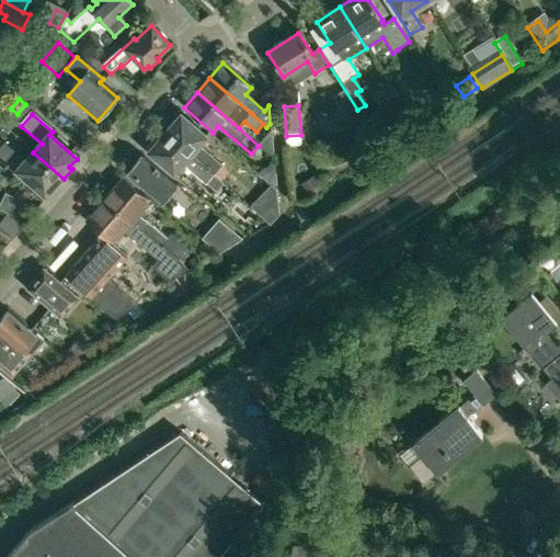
[(218,182),(219,181),(227,172),(220,168),(196,147),(205,137),(178,114),(169,125),(171,126),(164,135),(213,177),(218,182)]
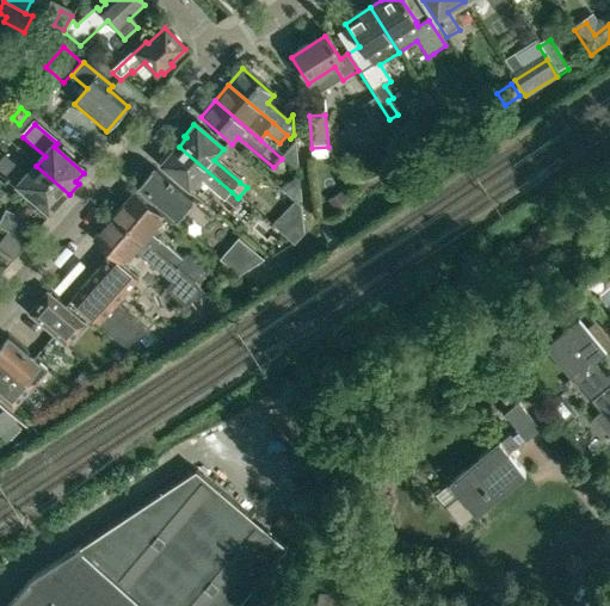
[(297,172),(295,143),(282,158),(297,172)]
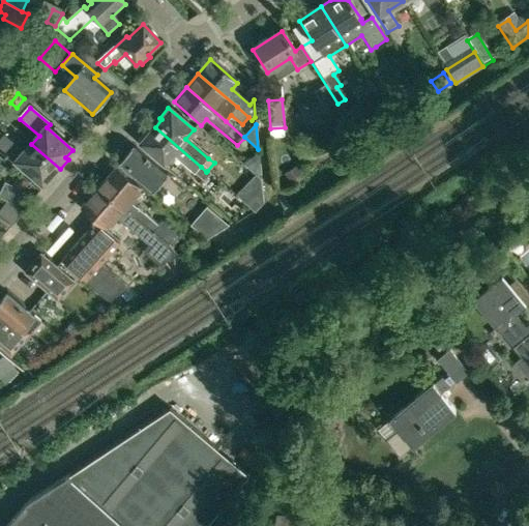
[(194,174),(201,167),(155,127),(149,135),(147,133),(139,142),(164,165),(171,155),(194,175),(194,174)]
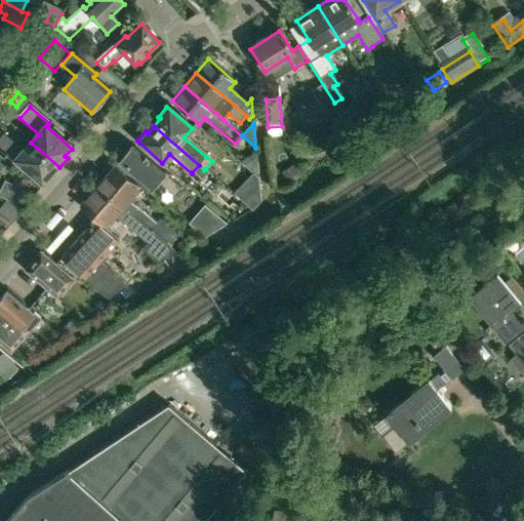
[(59,167),(31,143),(23,153),(3,136),(0,139),(0,151),(14,164),(16,161),(42,183),(48,175),(51,177),(59,167)]
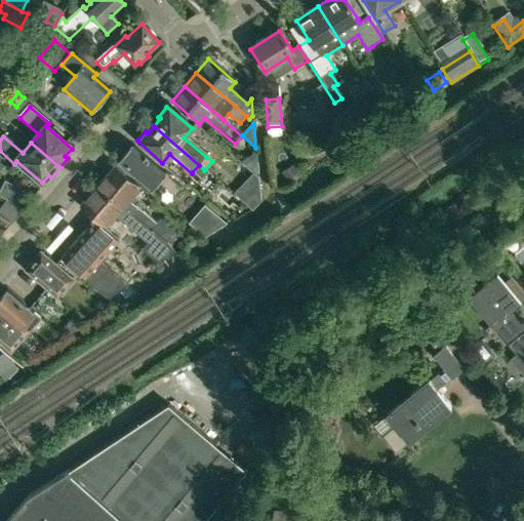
[(132,147),(118,163),(150,191),(158,182),(159,184),(174,196),(180,189),(168,178),(169,177),(165,173),(164,174),(132,147)]
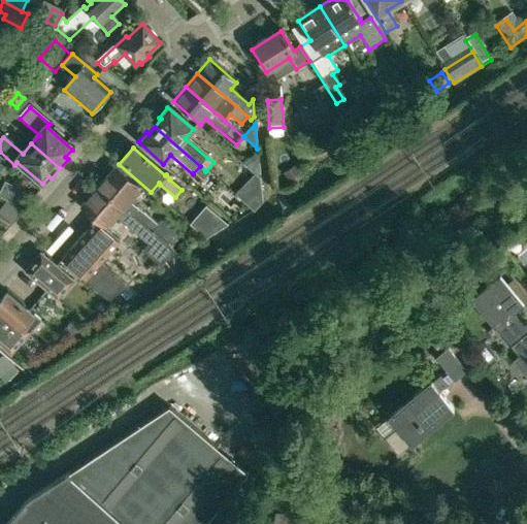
[(200,166),(193,173),(203,182),(209,174),(207,172),(205,171),(200,166)]
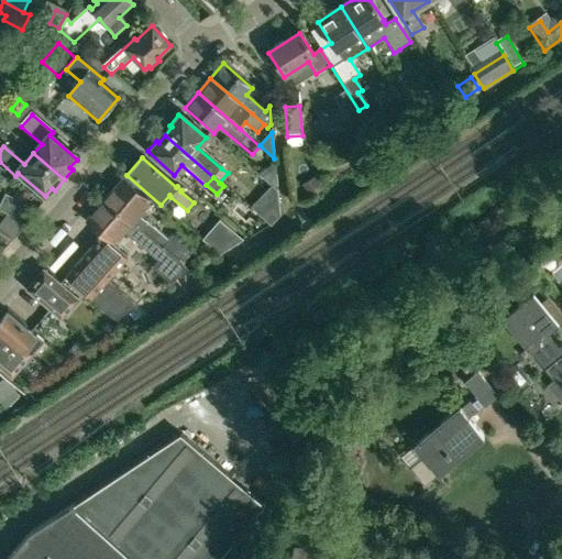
[(123,179),(105,200),(154,243),(155,242),(179,262),(188,252),(171,238),(167,242),(138,216),(150,201),(123,179)]
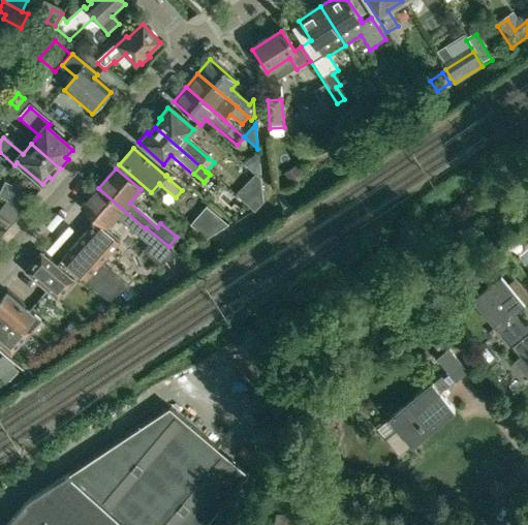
[(297,170),(284,177),(290,188),(303,181),(297,170)]
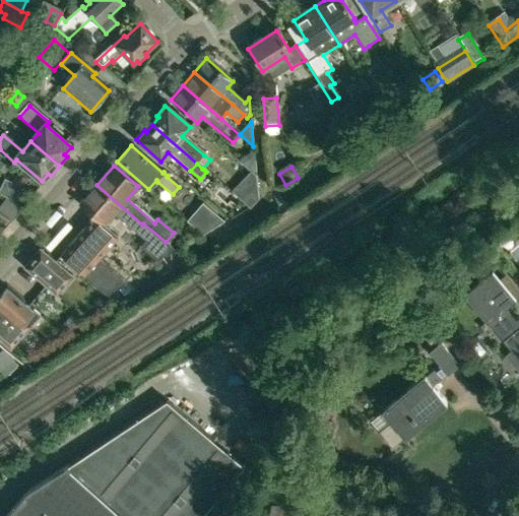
[(0,194),(23,207),(29,197),(15,186),(4,180),(0,187),(0,194)]
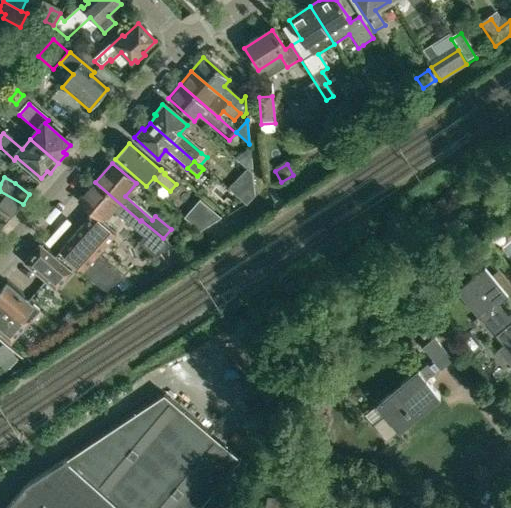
[(93,215),(60,253),(82,272),(81,273),(104,293),(124,281),(96,257),(116,234),(103,223),(113,212),(145,239),(141,244),(157,257),(172,249),(163,238),(141,220),(140,221),(95,182),(78,201),(77,202),(93,215)]
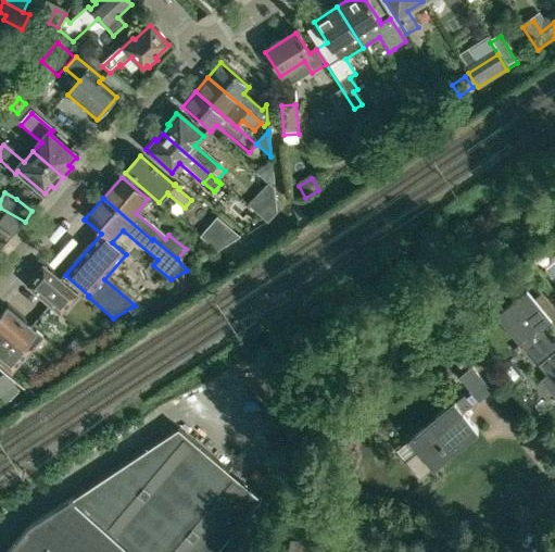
[(21,227),(7,214),(0,222),(0,229),(11,239),(21,227)]
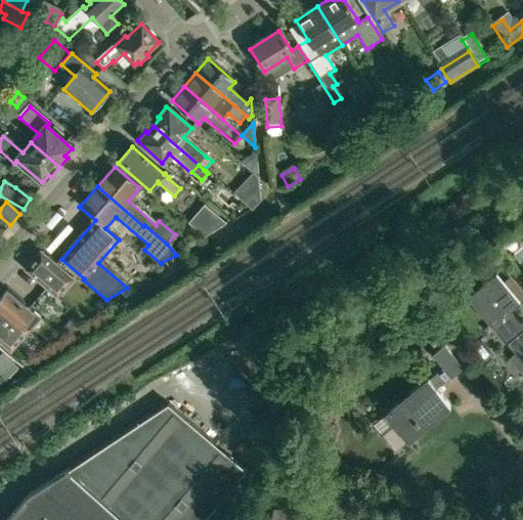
[(204,208),(188,225),(205,240),(225,226),(204,208)]
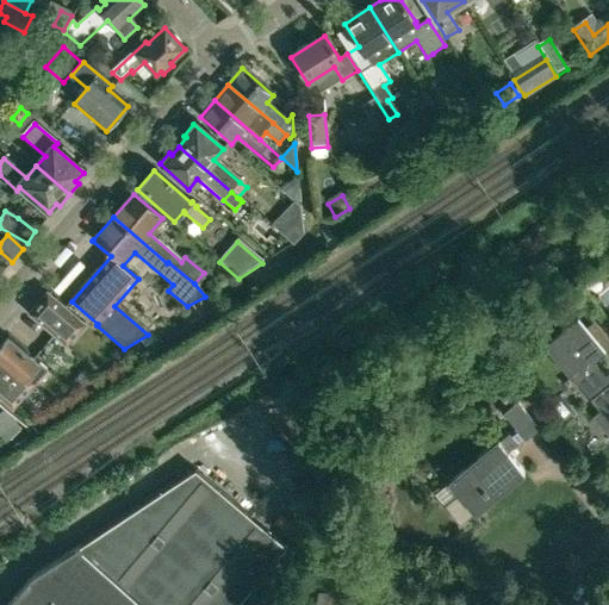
[(534,248),(523,256),(530,267),(541,260),(534,248)]
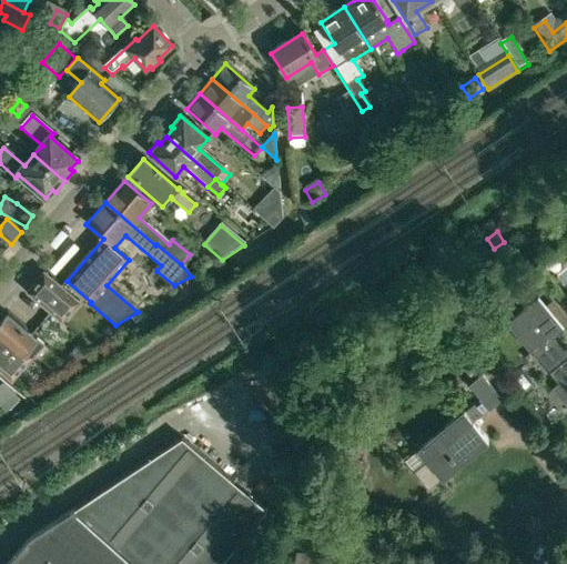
[(61,324),(79,304),(43,274),(26,294),(61,324)]
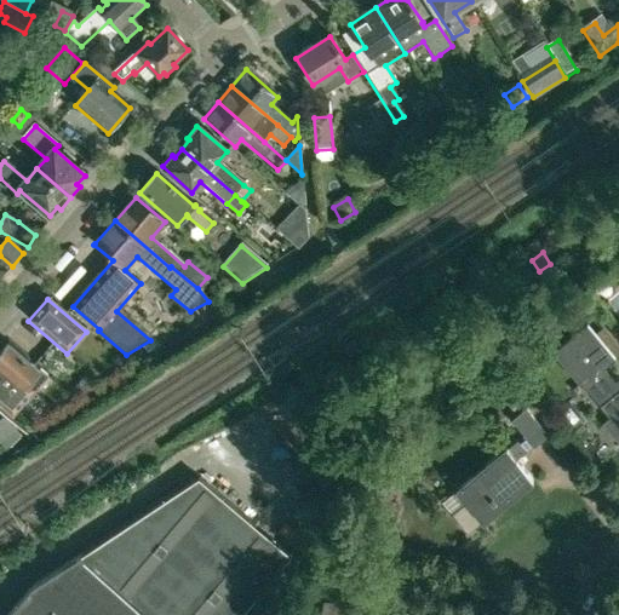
[(588,326),(552,354),(580,388),(583,386),(600,408),(600,409),(609,421),(601,429),(615,447),(618,443),(618,390),(602,371),(608,366),(609,368),(618,358),(618,351),(602,332),(596,337),(588,326)]
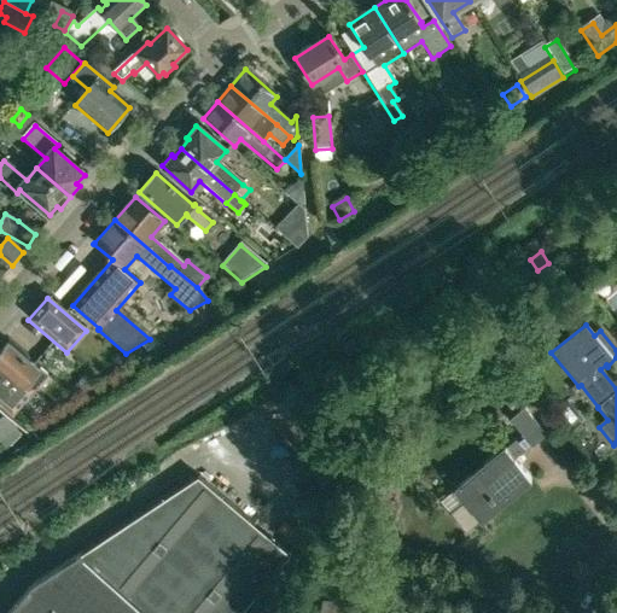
[(0,406),(4,409),(23,386),(25,387),(40,371),(7,344),(0,352),(0,406)]
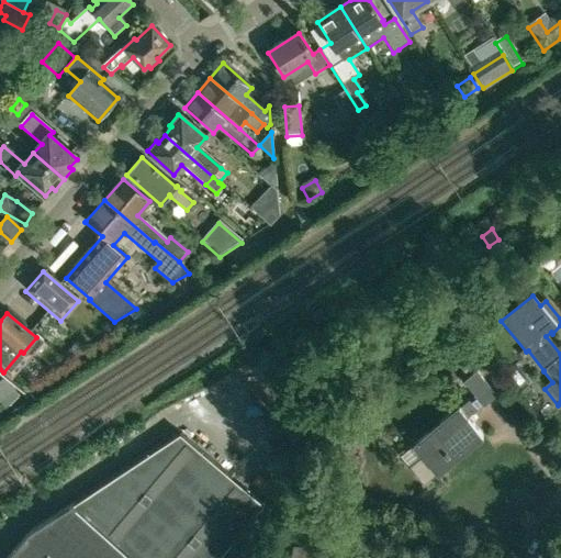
[(82,349),(76,344),(70,350),(66,356),(70,359),(75,363),(77,365),(79,367),(82,363),(89,355),(82,349)]
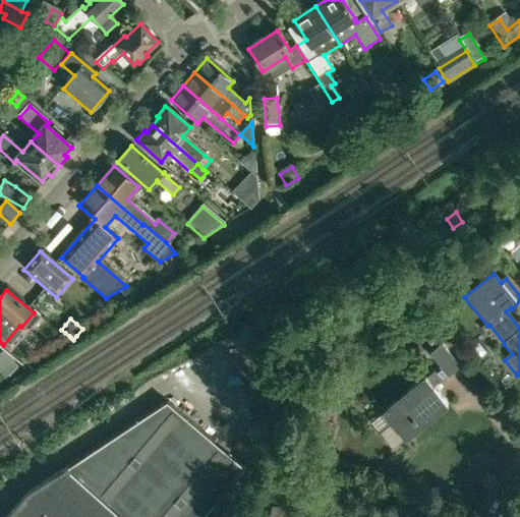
[(429,333),(422,338),(430,348),(438,342),(429,333)]
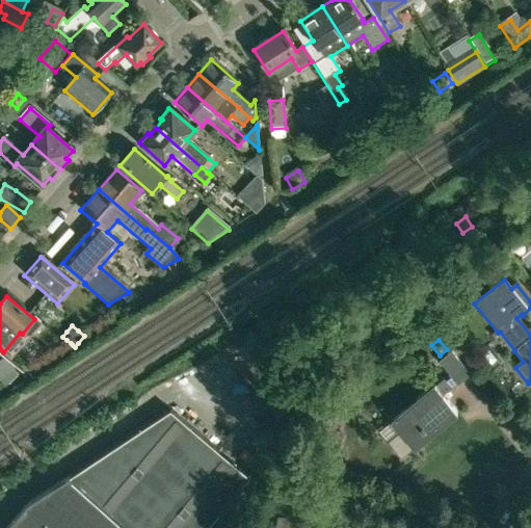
[(387,444),(401,462),(456,416),(443,398),(457,386),(457,387),(470,377),(450,354),(439,364),(452,379),(436,392),(433,388),(391,423),(400,433),(387,444)]
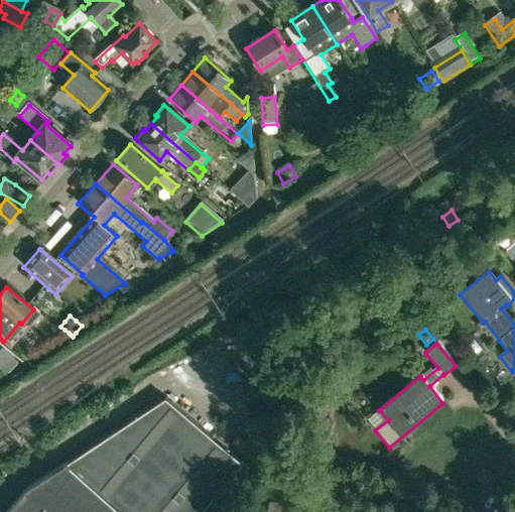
[(0,375),(2,377),(14,365),(1,351),(0,352),(0,375)]
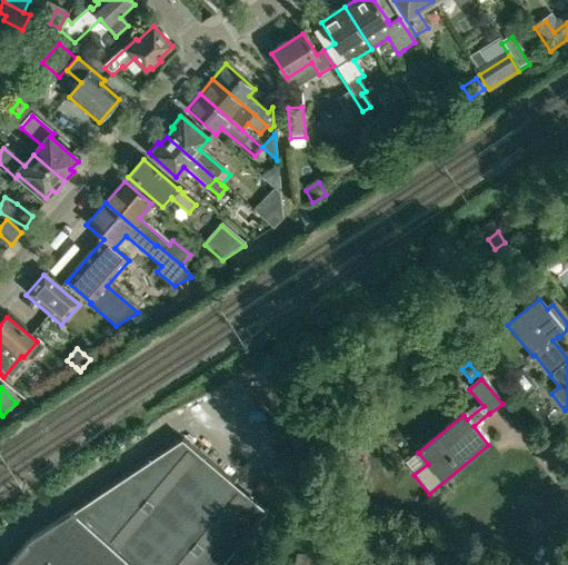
[(221,564),(267,512),(182,440),(31,539),(10,564),(221,564)]
